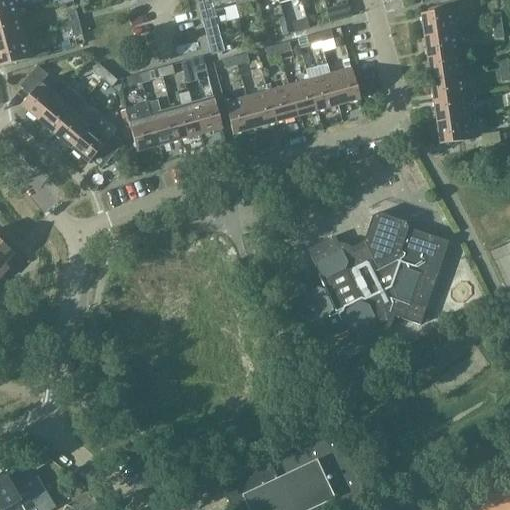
[(0,0),(0,18),(19,14),(18,10),(15,0),(0,0)]
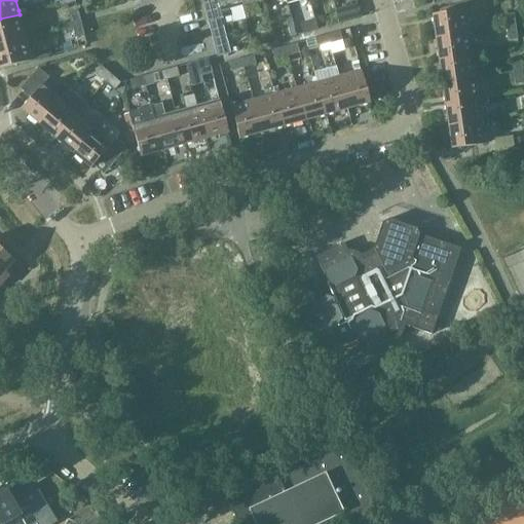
[(202,0),(209,21),(223,16),(231,14),(229,7),(241,4),(240,0),(202,0)]
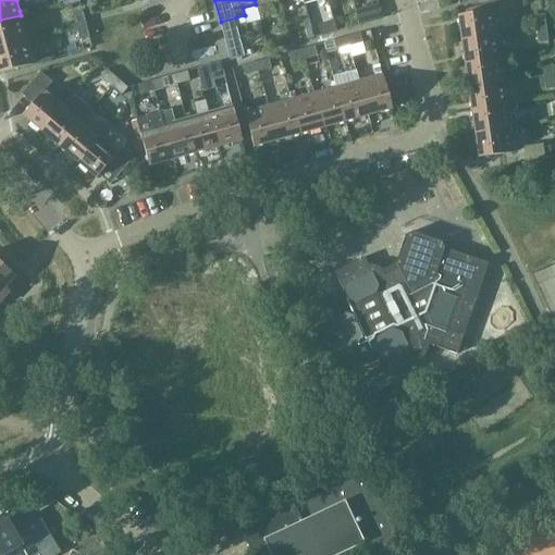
[(356,10),(360,24),(383,17),(379,3),(356,10)]
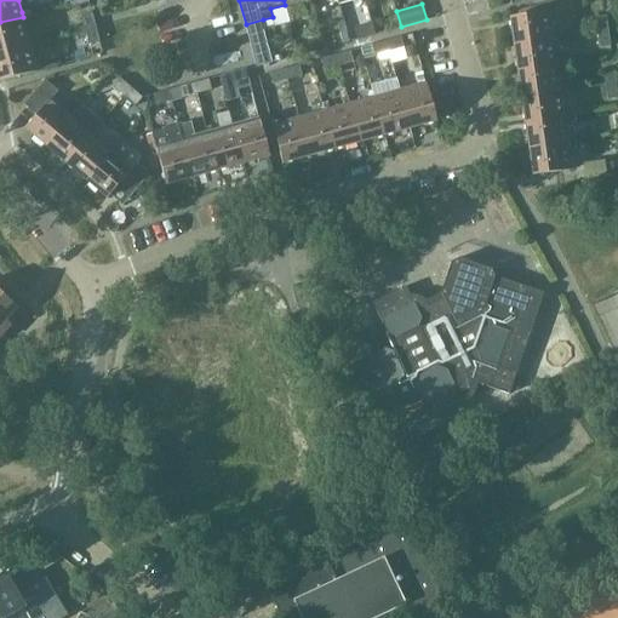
[(81,13),(85,28),(97,26),(92,10),(81,13)]
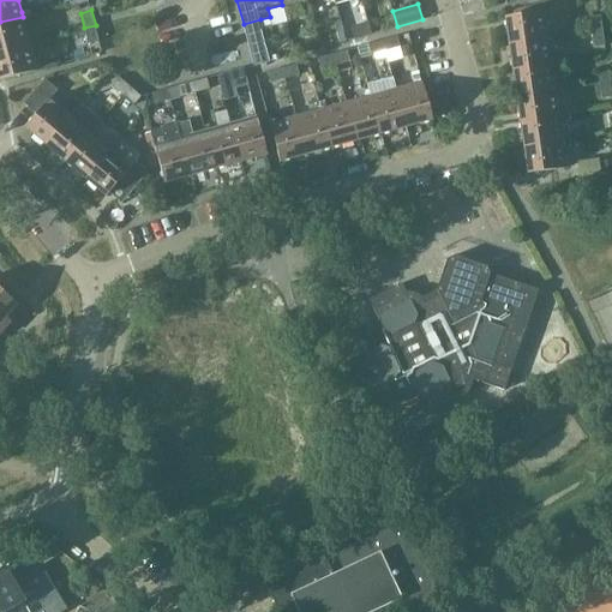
[(505,17),(509,42),(547,37),(544,11),(505,17)]
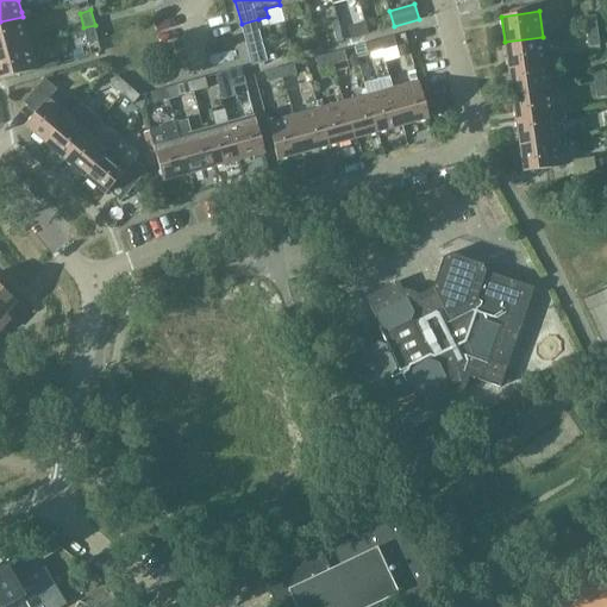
[(584,16),(587,31),(599,30),(596,14),(584,16)]
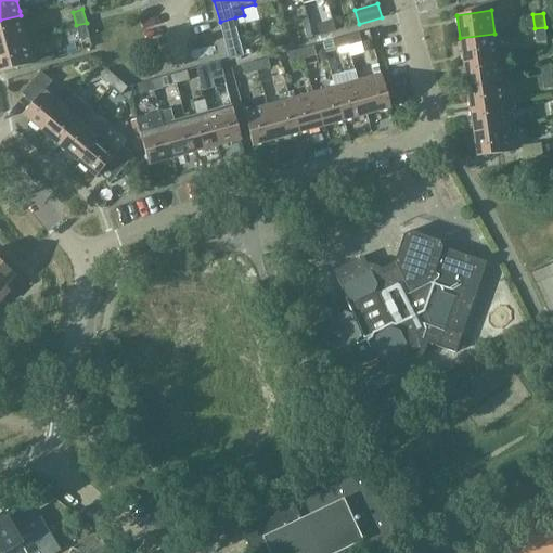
[(0,20),(0,44),(26,38),(21,15),(0,20)]
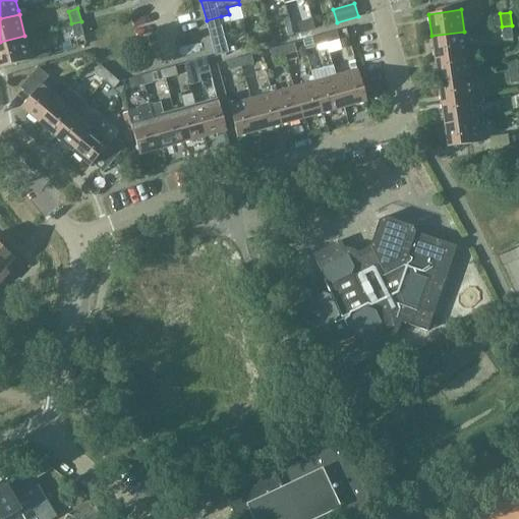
[(312,18),(297,21),(300,32),(314,27),(313,21),(312,18)]
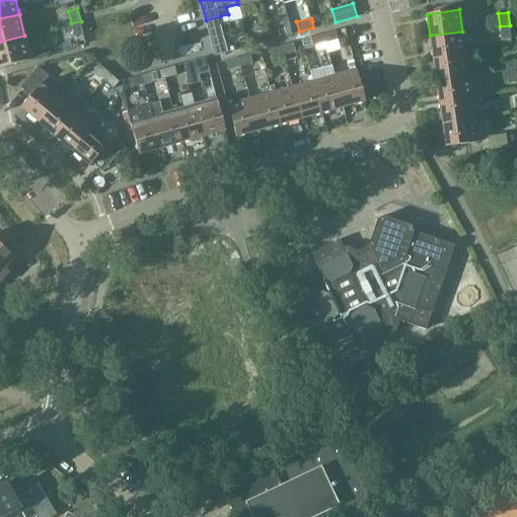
[(81,21),(71,23),(75,35),(84,33),(81,21)]
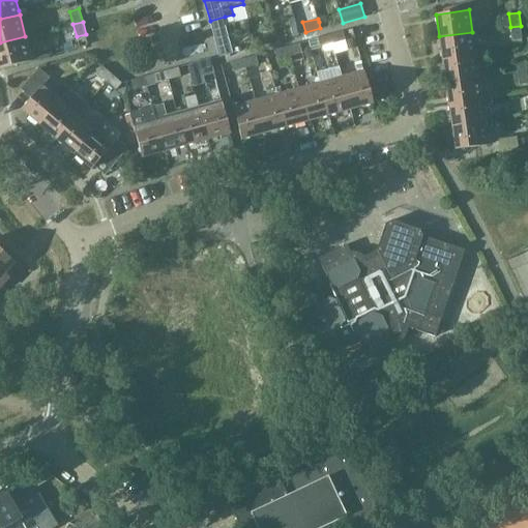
[(521,26),(510,27),(512,39),(522,37),(521,26)]
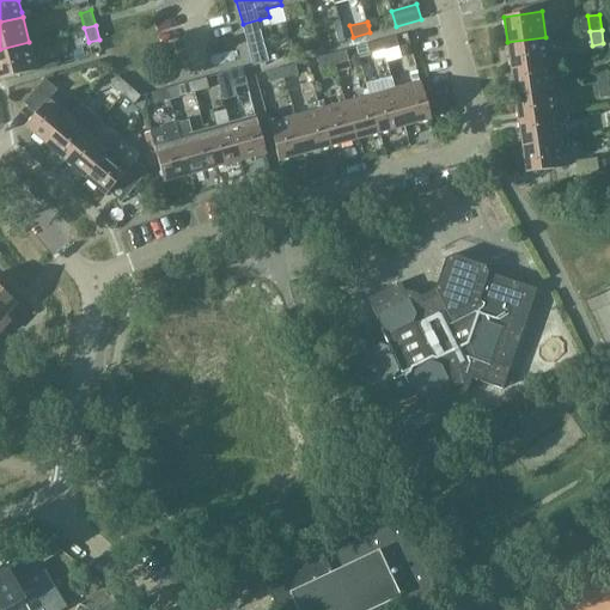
[(396,35),(378,40),(380,50),(400,46),(396,35)]
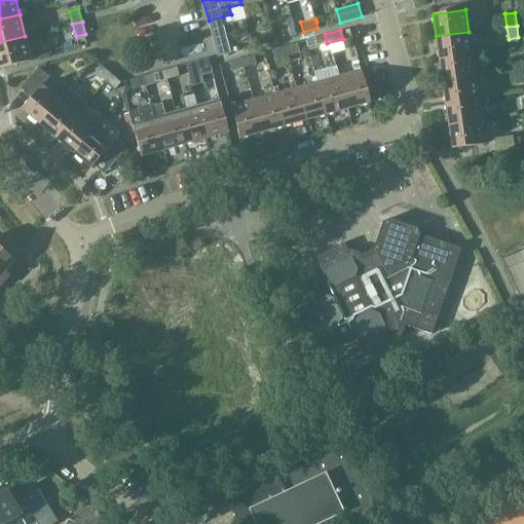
[(436,36),(439,59),(472,53),(469,32),(436,36)]
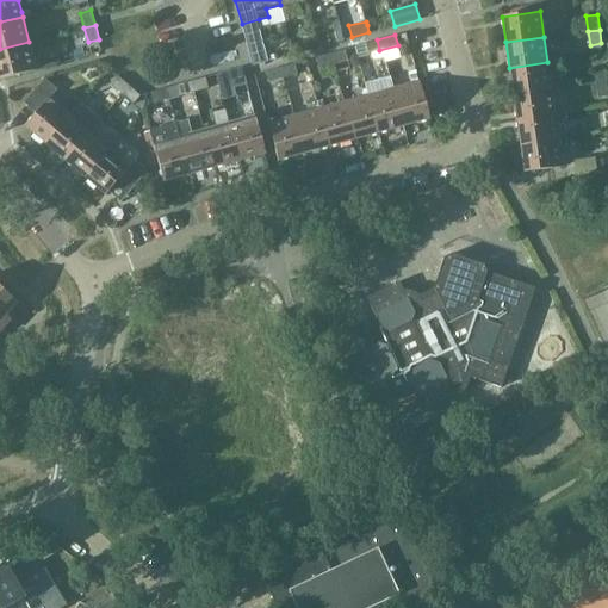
[(377,39),(365,43),(368,54),(379,50),(377,39)]
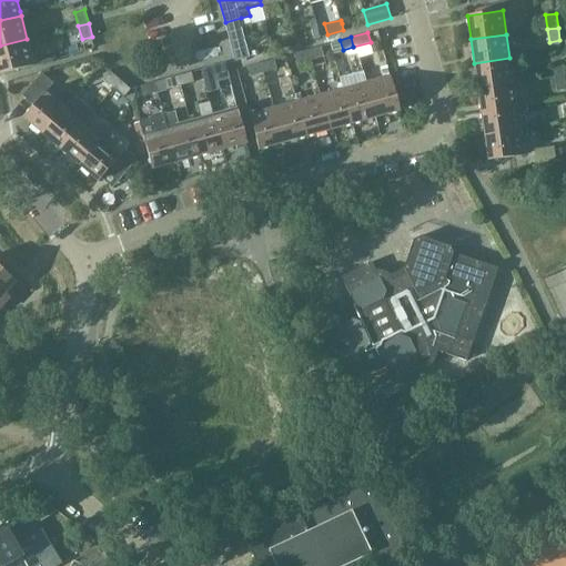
[(27,39),(0,46),(0,70),(33,62),(27,39)]
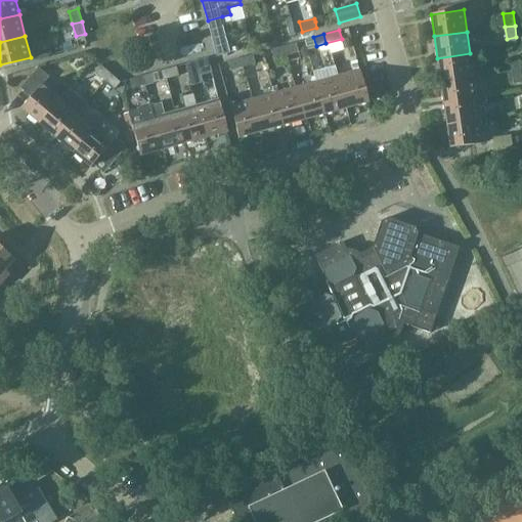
[(224,37),(213,40),(217,55),(228,52),(224,37)]
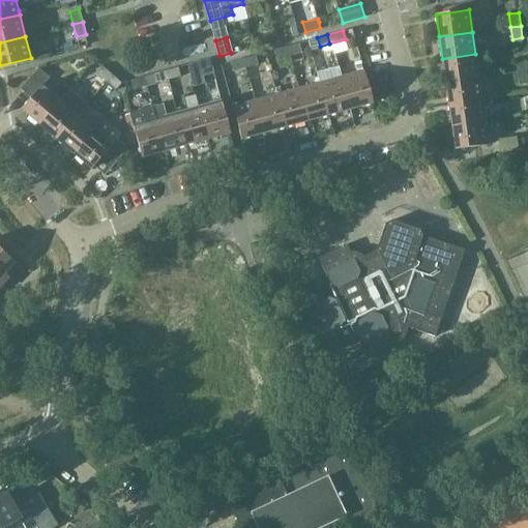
[(300,42),(287,46),(289,55),(302,52),(300,42)]
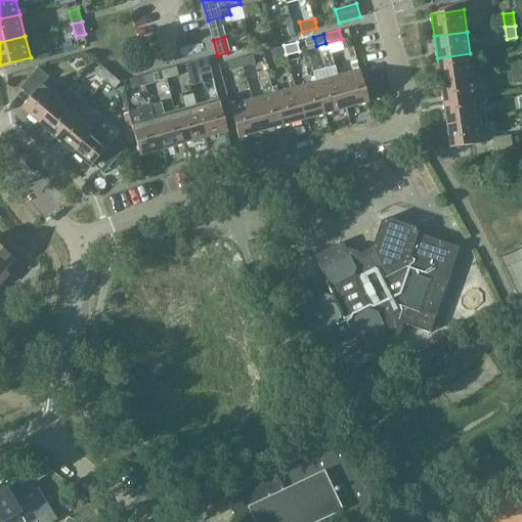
[(284,45),(271,48),(273,58),(286,54),(284,45)]
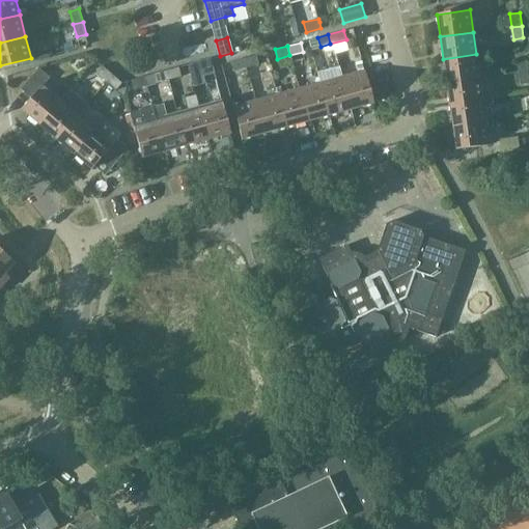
[(245,57),(247,67),(250,81),(263,78),(260,63),(259,63),(256,54),(245,57)]
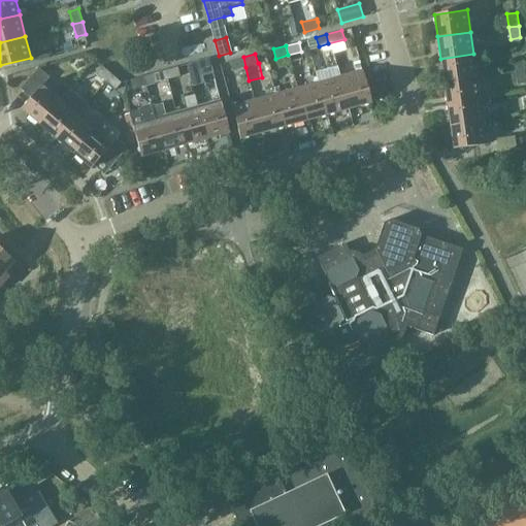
[(440,59),(444,81),(477,76),(473,54),(440,59)]
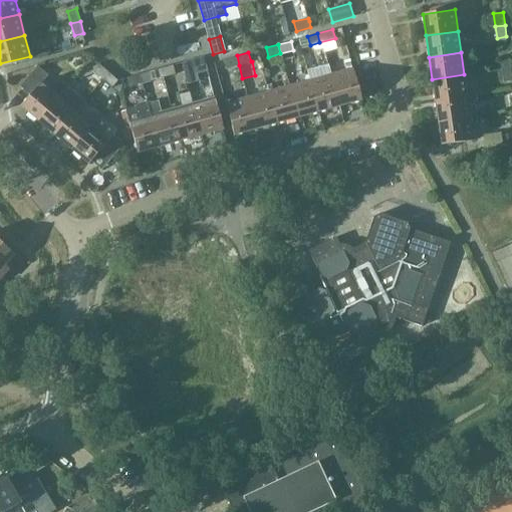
[(500,56),(502,69),(511,67),(510,54),(500,56)]
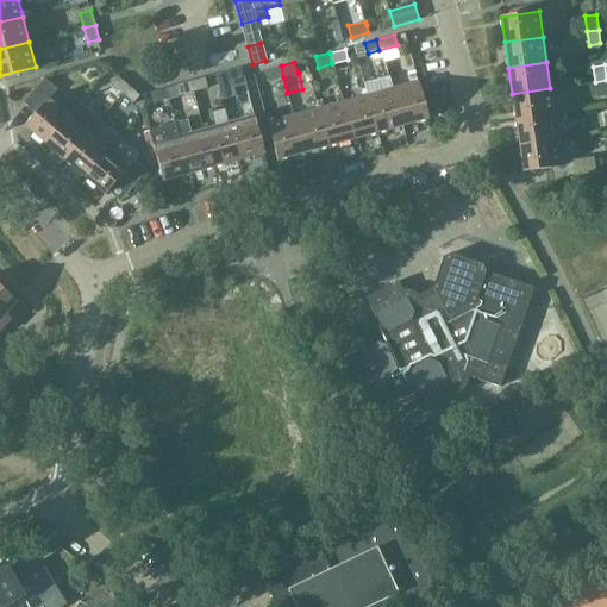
[(242,66),(226,70),(217,73),(223,91),(246,83),(245,77),(242,66)]
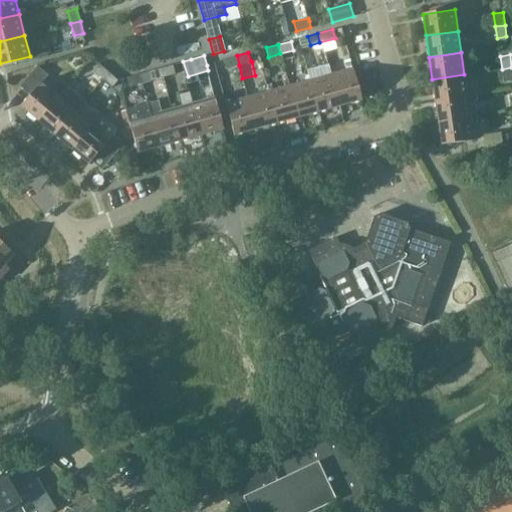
[(226,68),(239,65),(237,55),(224,59),(226,68)]
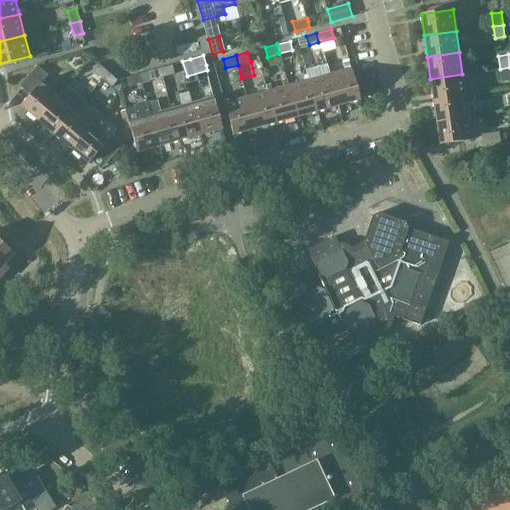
[(93,70),(101,77),(107,70),(99,62),(93,70)]
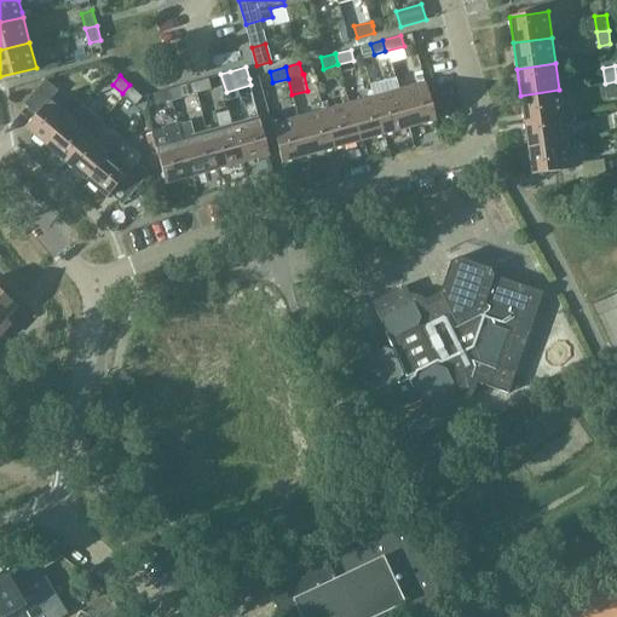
[(26,126),(46,143),(78,105),(70,99),(64,107),(53,97),(59,90),(46,78),(24,103),(36,113),(26,126)]
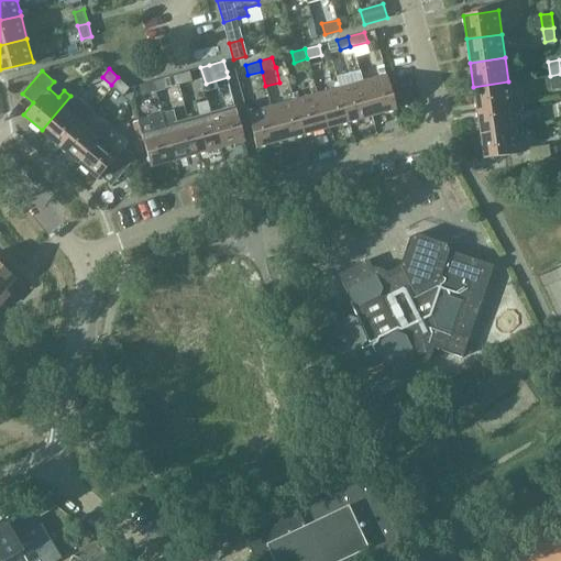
[(190,70),(176,74),(179,84),(193,80),(190,70)]
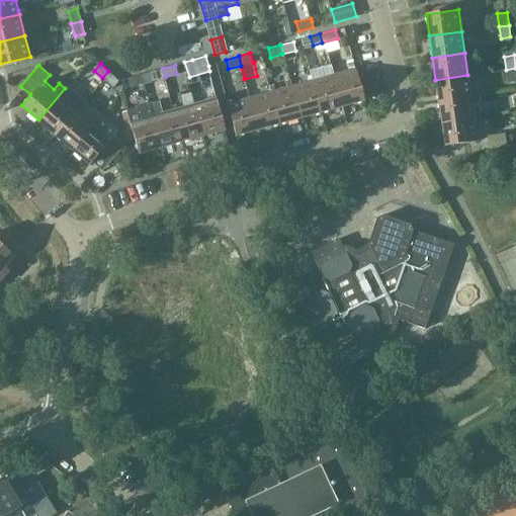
[(165,77),(162,68),(150,72),(152,81),(165,77)]
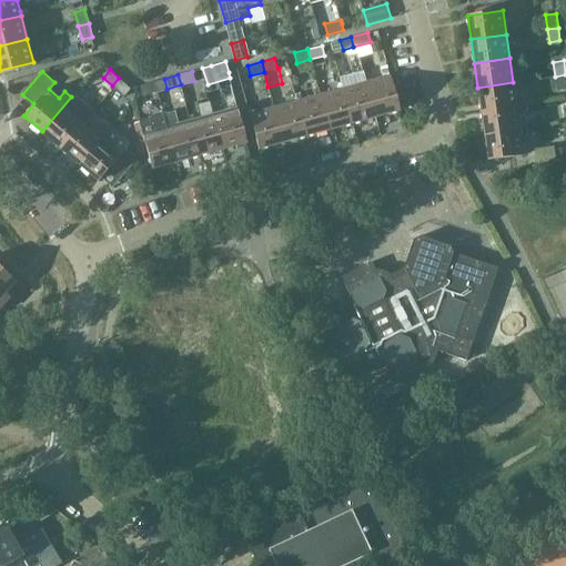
[(391,74),(367,81),(376,115),(400,110),(391,74)]
